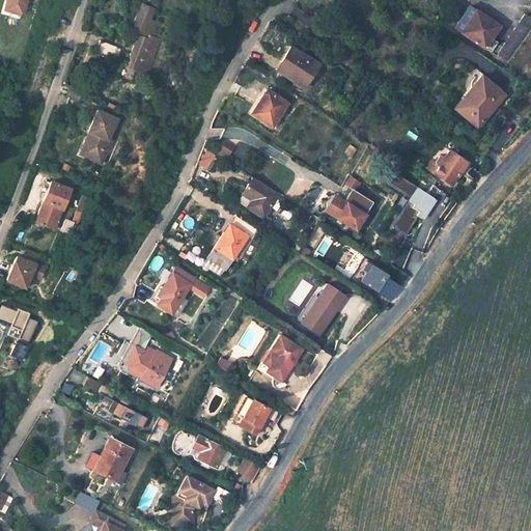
[(11,0),(8,0),(6,9),(22,14),(23,10),(10,7),(11,0)]
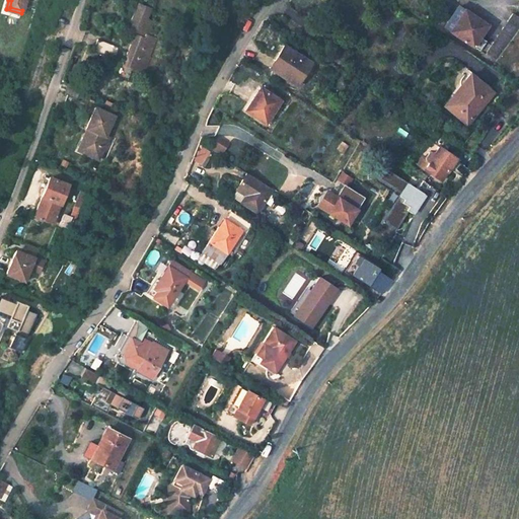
[(27,0),(11,0),(10,7),(22,10),(24,11),(27,0)]
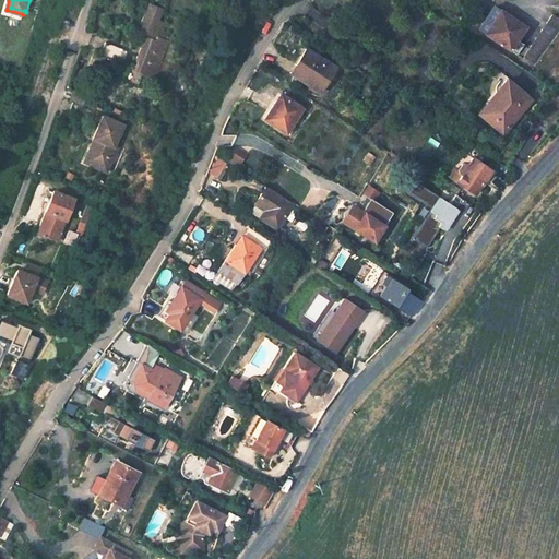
[(99,57),(132,69),(145,74),(154,78),(167,45),(169,39),(161,36),(165,23),(157,20),(161,10),(145,4),(139,22),(143,23),(140,32),(152,36),(151,39),(146,37),(144,42),(139,54),(105,42),(99,57)]
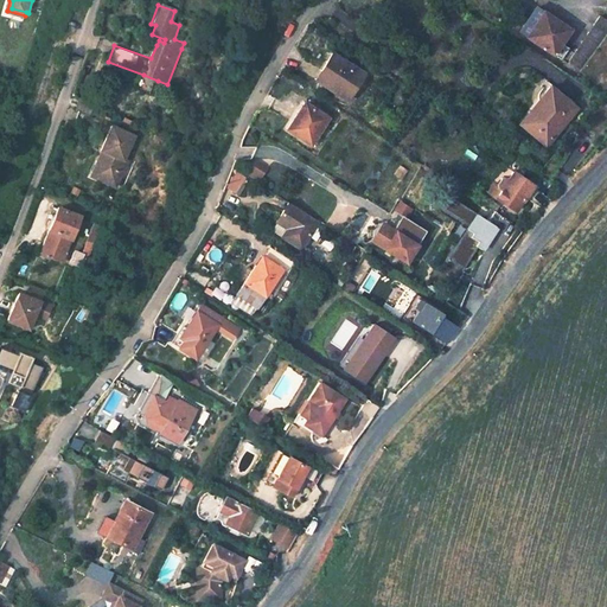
[(536,6),(519,31),(525,34),(542,11),(536,6)]
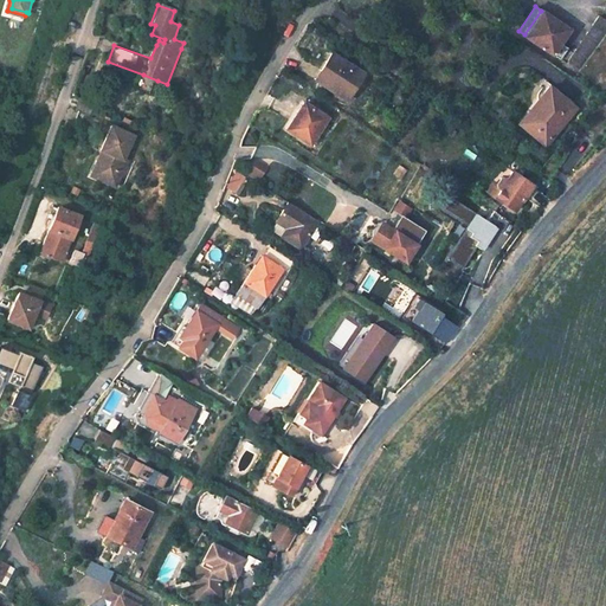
[(541,11),(524,34),(555,55),(562,44),(571,31),(541,11)]
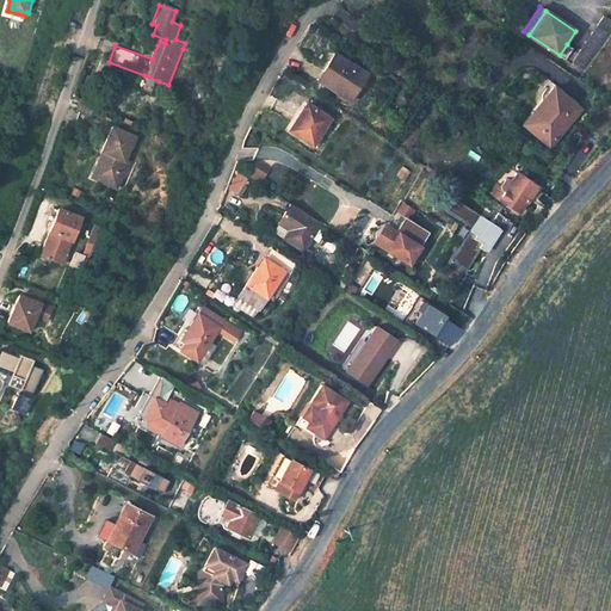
[(604,16),(599,24),(610,30),(610,20),(604,16)]
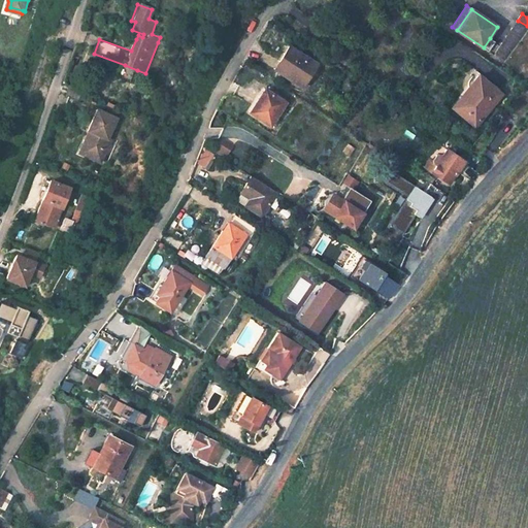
[(527,26),(518,21),(495,54),(506,61),(527,30),(527,26)]
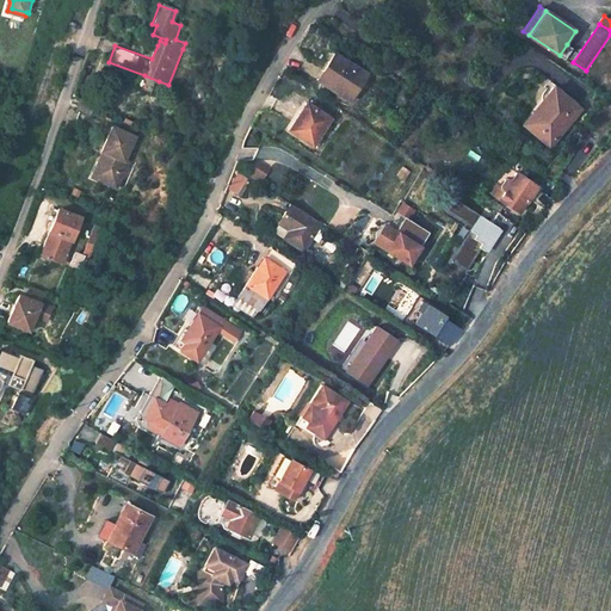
[(567,44),(560,55),(566,60),(573,49),(567,44)]
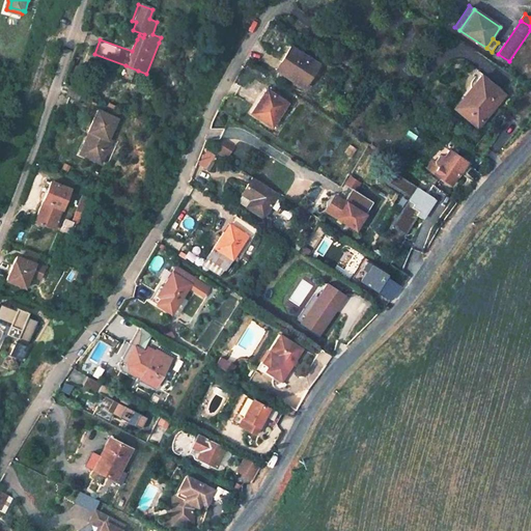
[(289,46),(274,68),(282,75),(298,50),(289,46)]
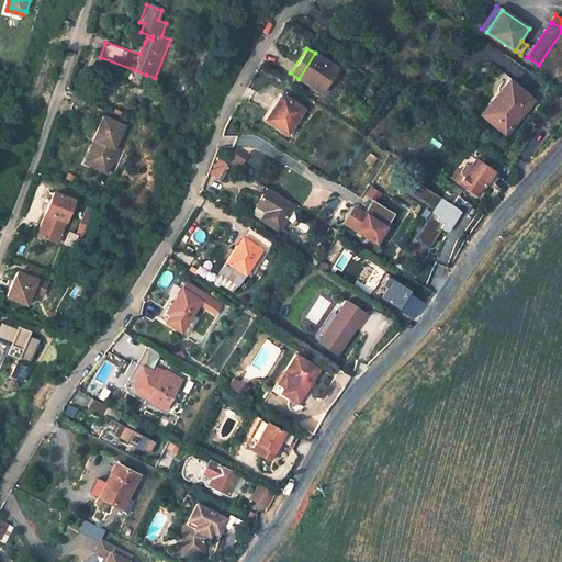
[(319,93),(337,68),(315,53),(299,79),(319,93)]
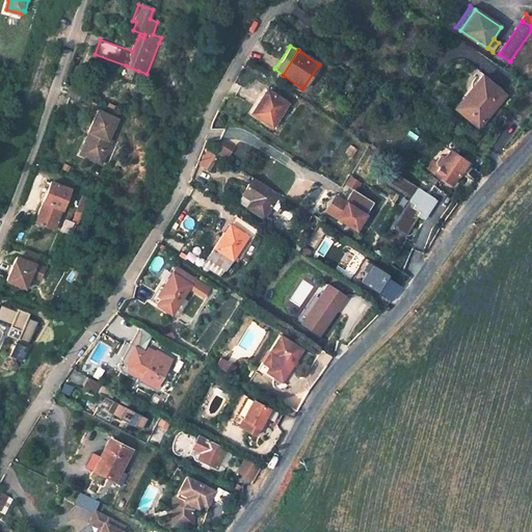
[(481,75),(454,108),(478,128),(505,95),(481,75)]
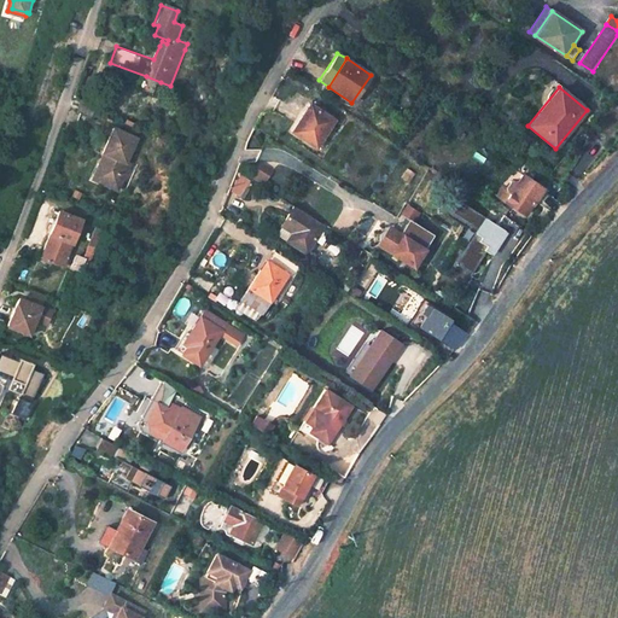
[(310,104),(292,132),(318,147),(336,120),(310,104)]
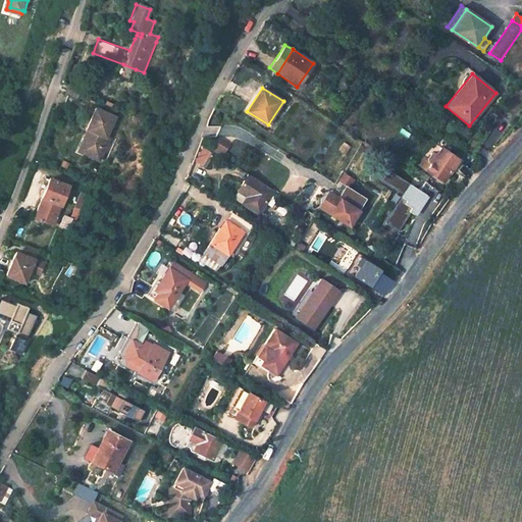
[(113,116),(93,108),(84,131),(87,132),(79,153),(98,160),(106,138),(105,138),(113,116)]
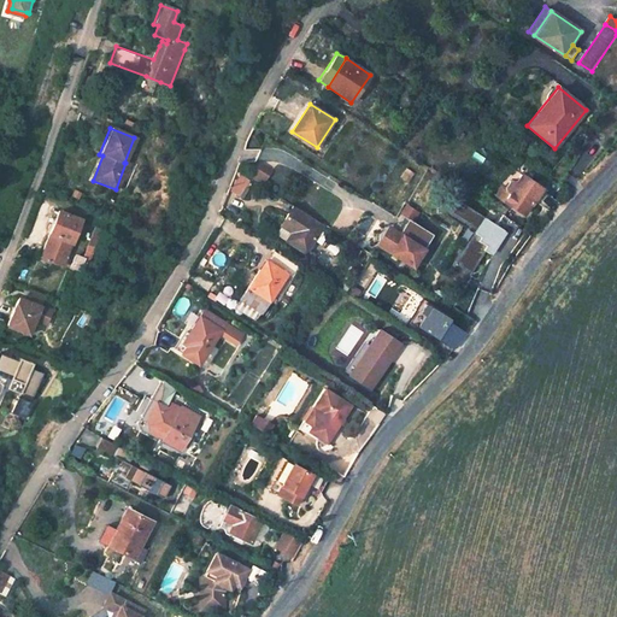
[(103,156),(99,154),(88,180),(93,181),(103,156)]
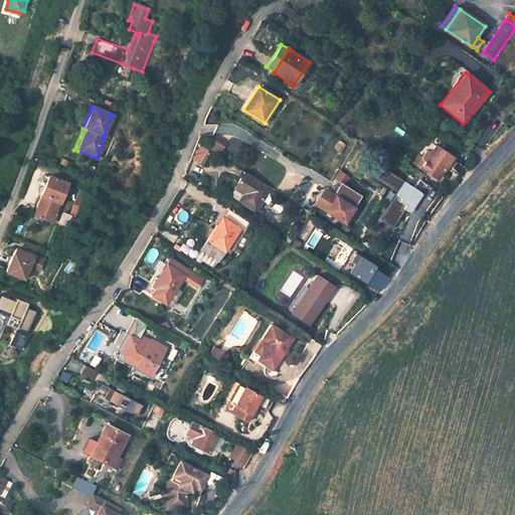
[(225,143),(213,137),(207,147),(218,154),(225,143)]
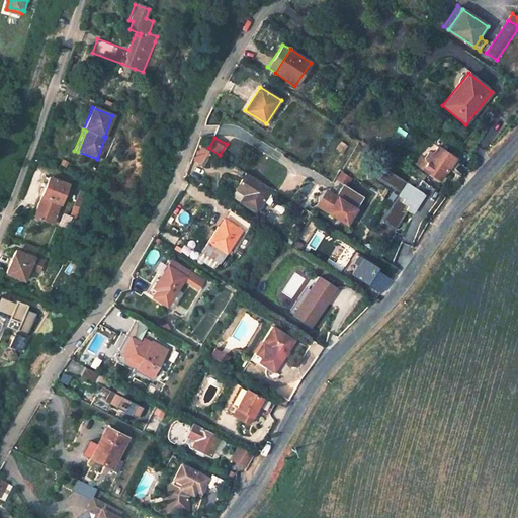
[(201,147),(192,160),(200,165),(208,152),(201,147)]
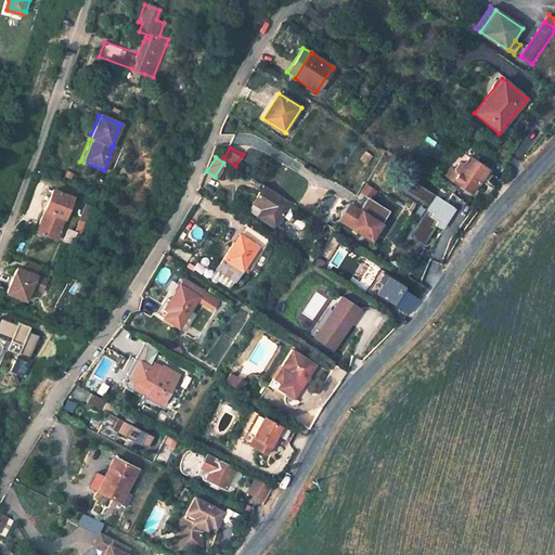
[(449,169),(444,177),(470,194),(487,170),(468,157),(463,164),(461,162),(454,171),(449,169)]
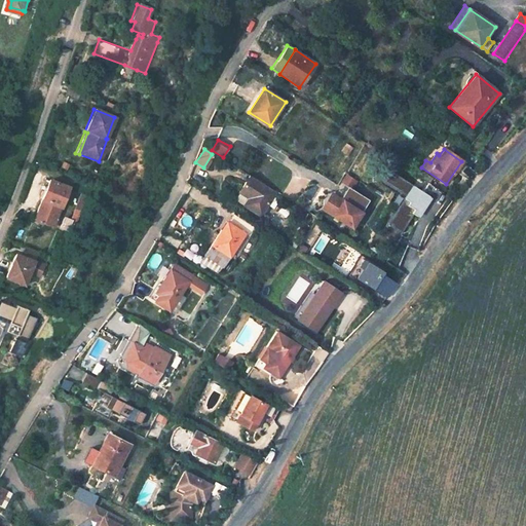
[(426,194),(388,170),(382,181),(406,196),(392,216),(396,218),(389,226),(401,233),(413,214),(426,194)]
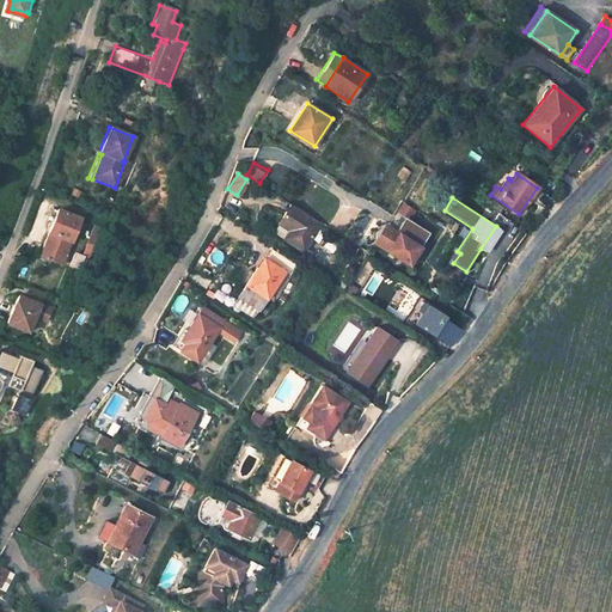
[(414,210),(402,202),(395,213),(407,221),(414,210)]
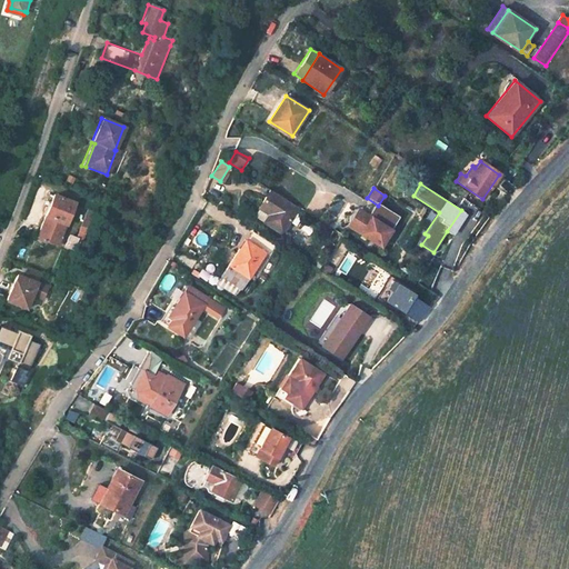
[(270,190),(262,203),(271,209),(268,213),(263,221),(282,235),(299,208),(270,190)]
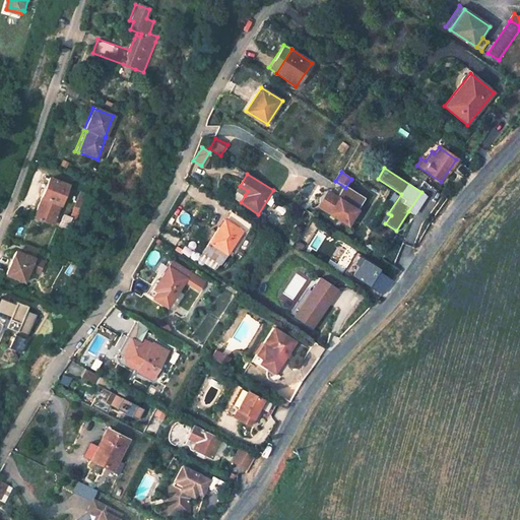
[(45,175),(40,187),(45,189),(49,177),(45,175)]
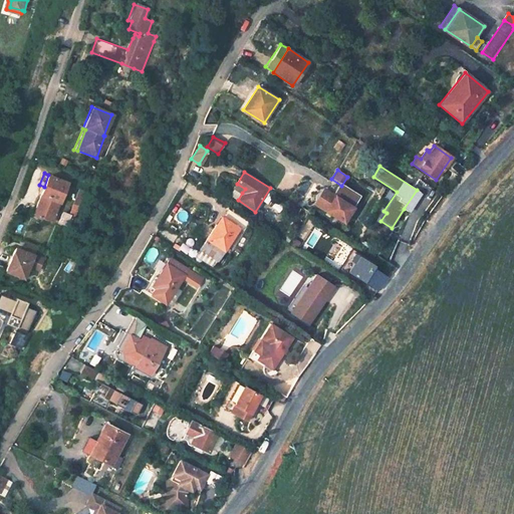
[(44,187),(34,213),(53,220),(67,183),(48,175),(44,187)]
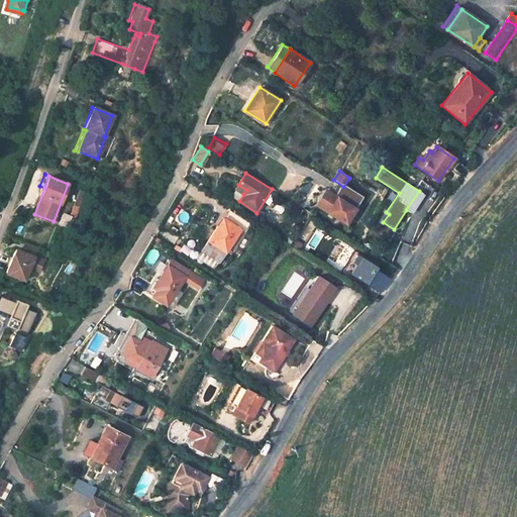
[(238,185),(235,189),(243,194),(246,190),(238,185)]
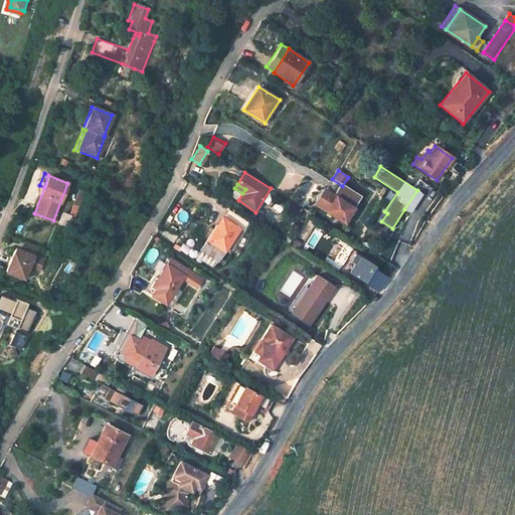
[(336,196),(328,191),(323,200),(330,204),(326,210),(345,222),(362,196),(343,184),(342,186),(336,196)]
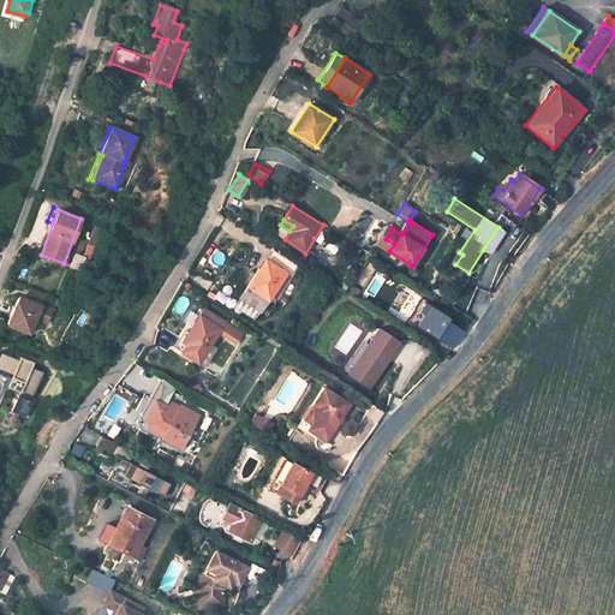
[(392,228),(387,225),(375,242),(389,251),(394,244),(386,239),(392,228)]
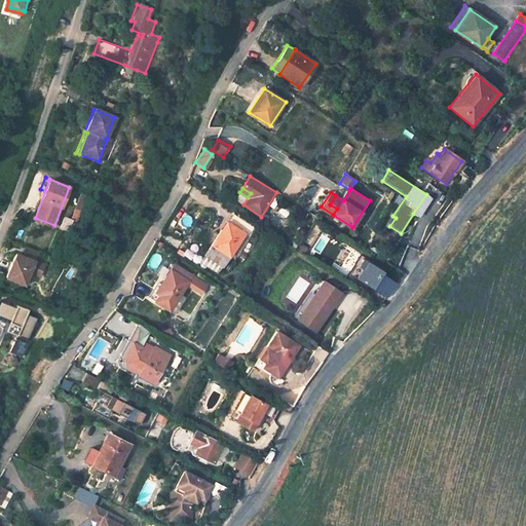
[(429,196),(426,194),(413,214),(416,216),(429,196)]
